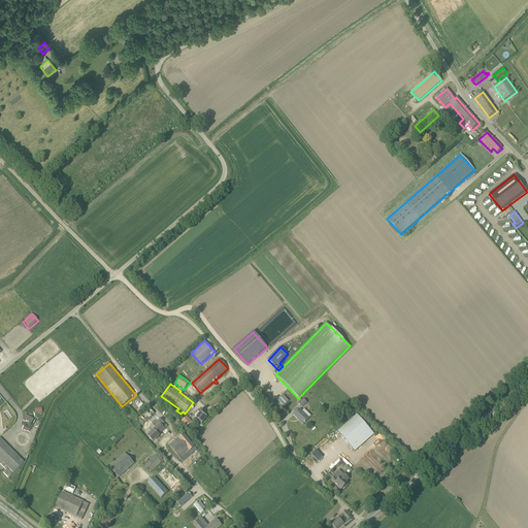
[(286,393),(281,398),(286,402),(290,398),(286,393)]
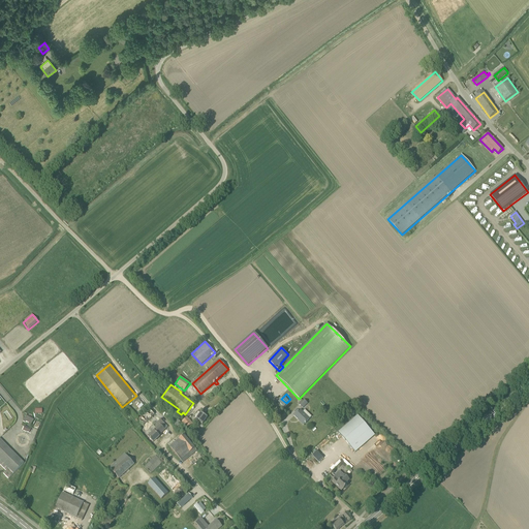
[(139,419),(145,425),(155,415),(150,409),(139,419)]
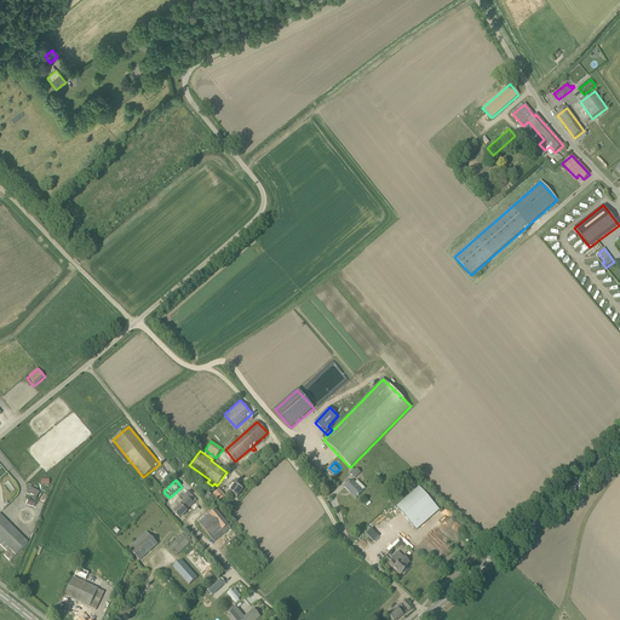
[(357,481),(355,484),(351,481),(345,488),(356,499),(362,492),(366,488),(357,481)]
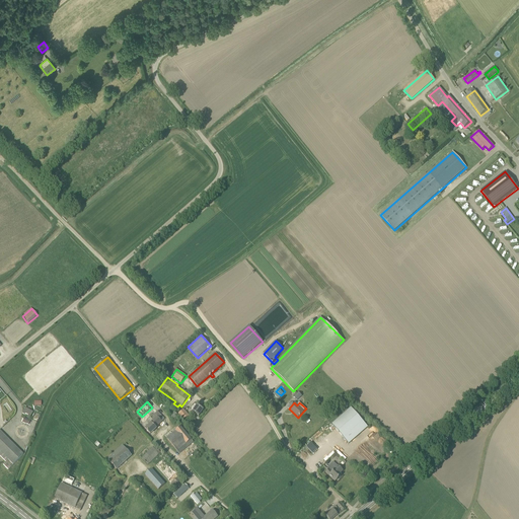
[(191,411),(193,413),(199,417),(203,410),(198,405),(195,404),(191,411)]
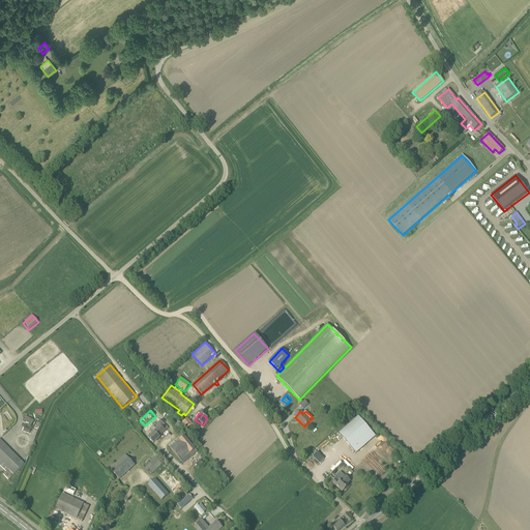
[(29,428),(33,420),(25,416),(23,421),(27,423),(26,427),(29,428)]
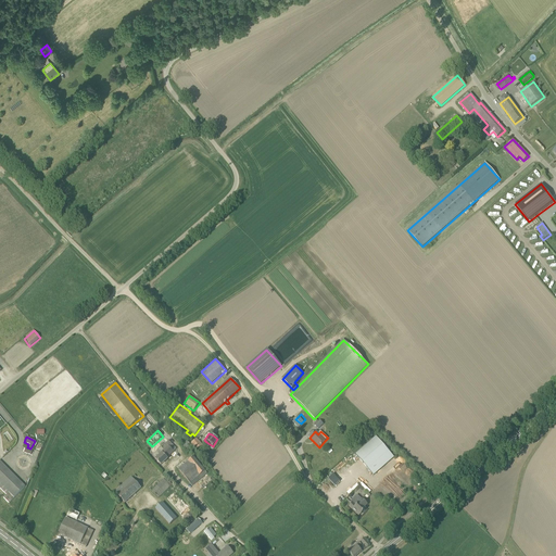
[(374,476),(394,458),(376,438),(355,455),(374,476)]
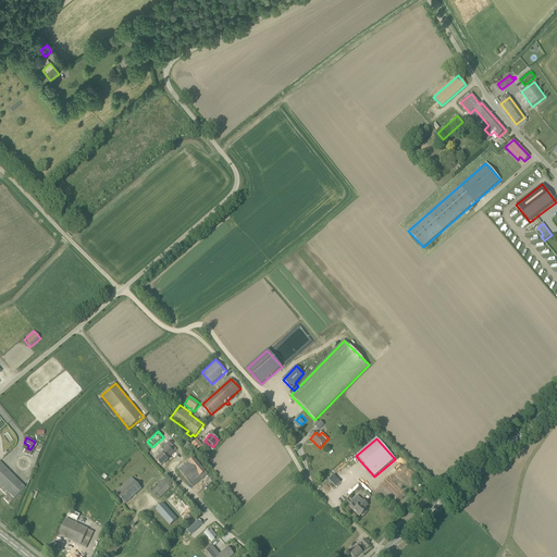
[(203,447),(197,440),(192,444),(198,452),(203,447)]
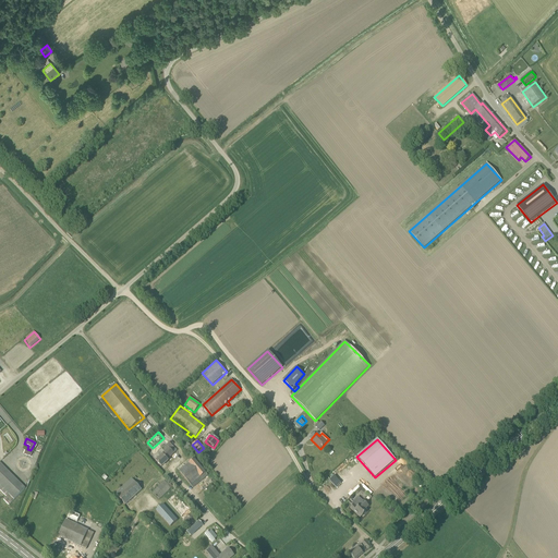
[(169,443),(153,458),(161,466),(168,461),(167,460),(177,451),(169,443)]
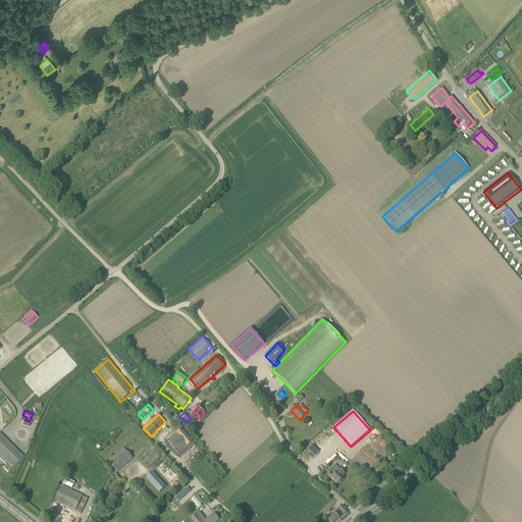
[(179,418),(175,414),(171,418),(175,423),(179,418)]
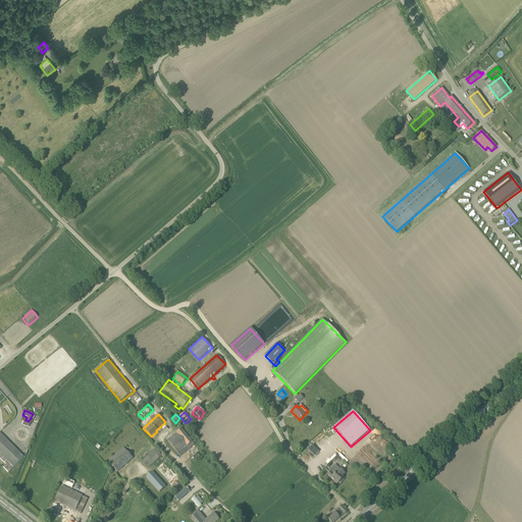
[(181,429),(168,440),(180,457),(195,445),(181,429)]
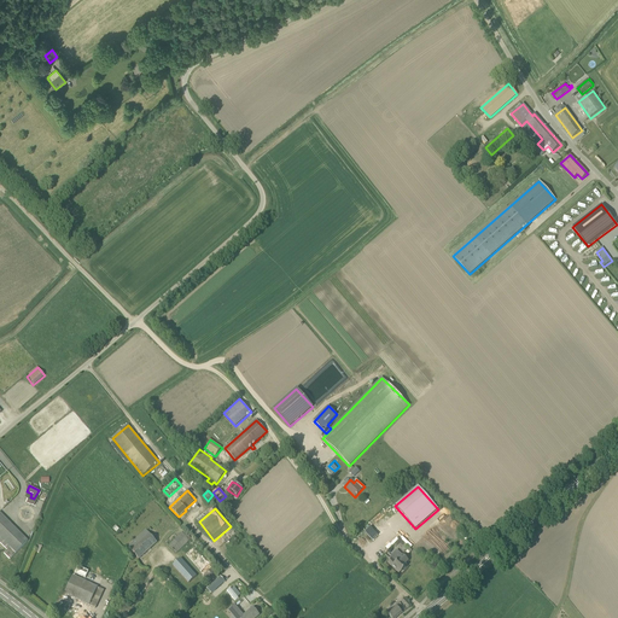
[(0,543),(7,551),(4,554),(10,560),(28,542),(0,513),(0,543)]
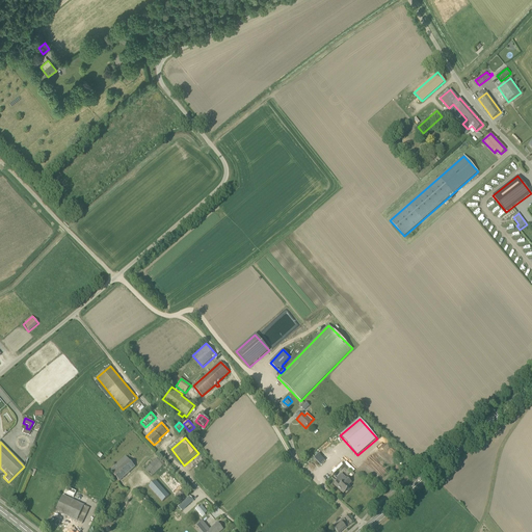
[(120,481),(135,468),(126,457),(110,472),(120,481)]
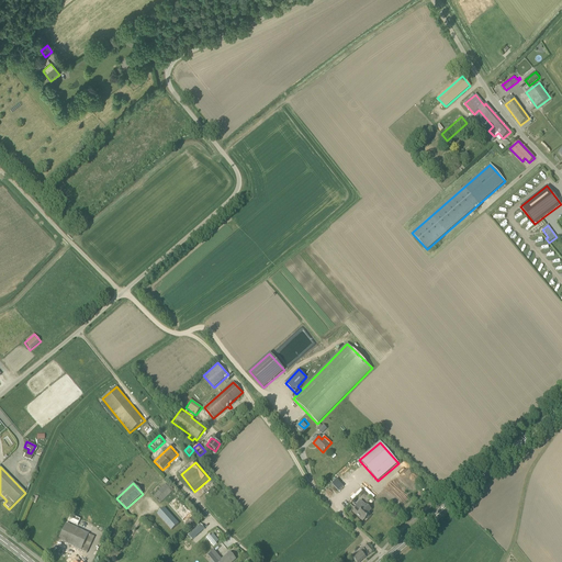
[(175,490),(168,483),(154,496),(160,503),(175,490)]
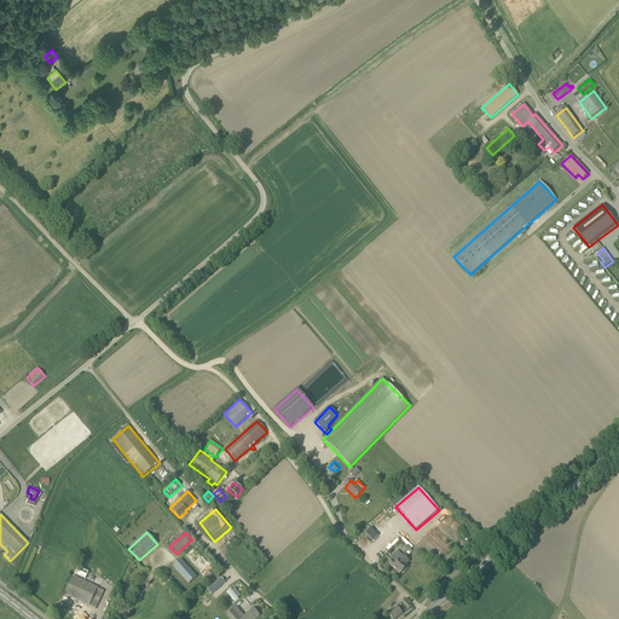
[(395,556),(393,560),(392,560),(388,563),(398,572),(399,571),(401,573),(408,567),(405,565),(409,561),(404,556),(400,560),(395,556)]
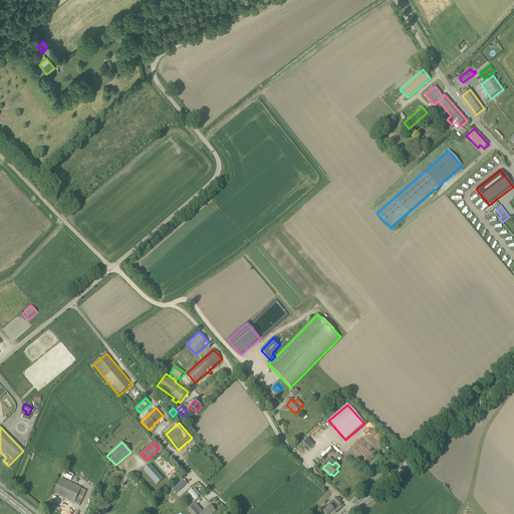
[(157,485),(164,480),(151,465),(144,470),(157,485)]
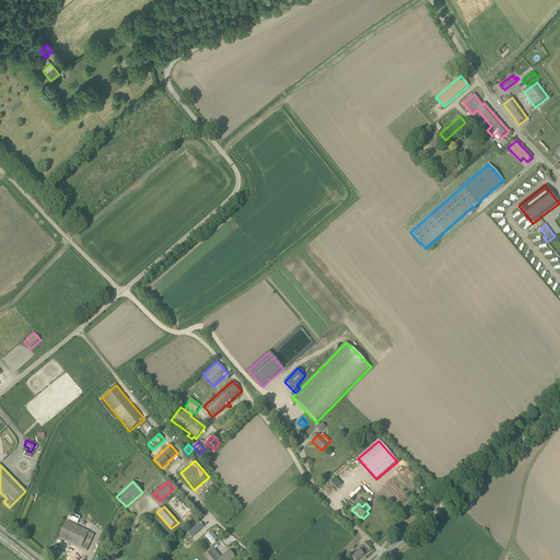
[(183,518),(190,527),(198,521),(190,512),(183,518)]
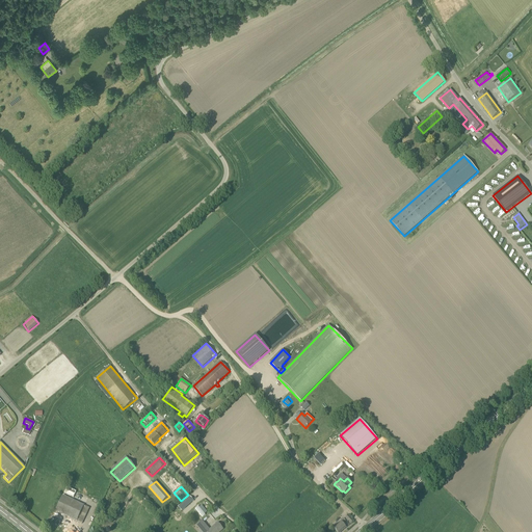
[(89,508),(62,496),(55,511),(82,524),(89,508)]
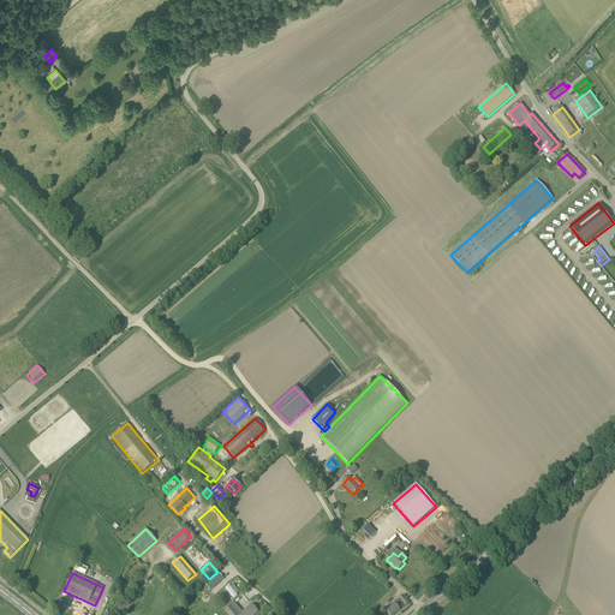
[(218,573),(206,586),(212,591),(224,578),(218,573)]
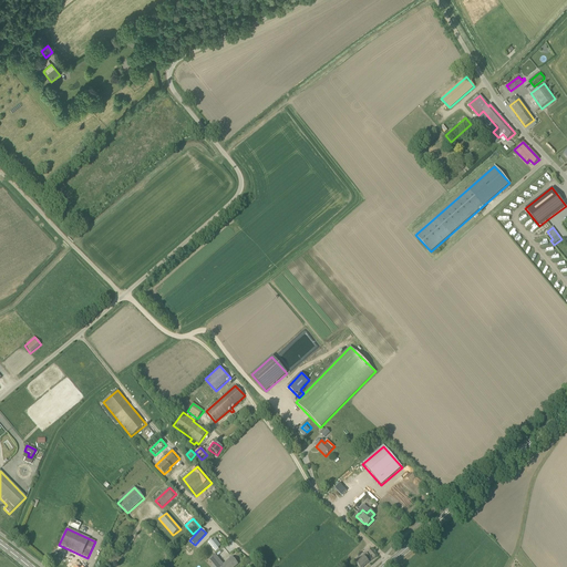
[(371,548),(368,553),(374,558),(378,555),(371,548)]
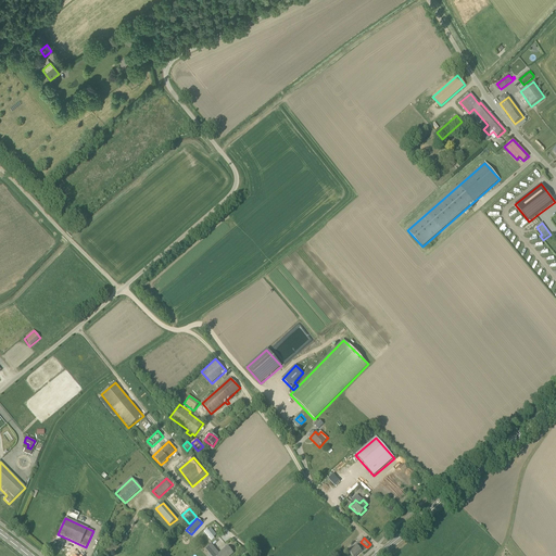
[(356,546),(349,553),(351,555),(356,555),(362,552),(358,547),(362,545),(359,542),(356,545),(356,546)]
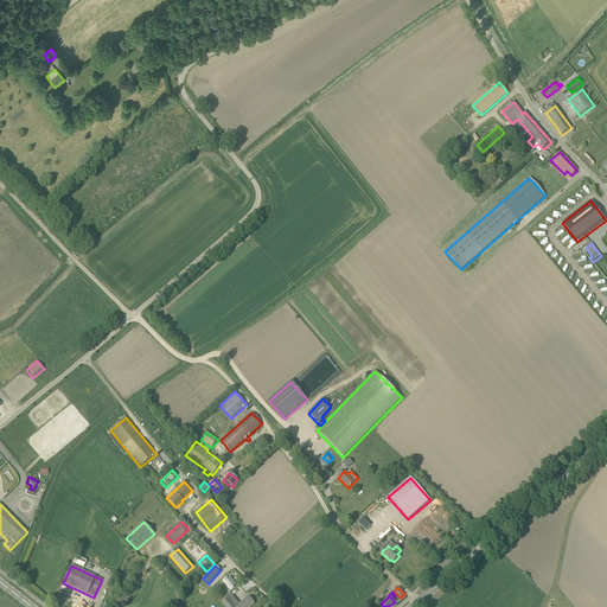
[(230,606),(236,601),(230,595),(225,599),(230,606)]
